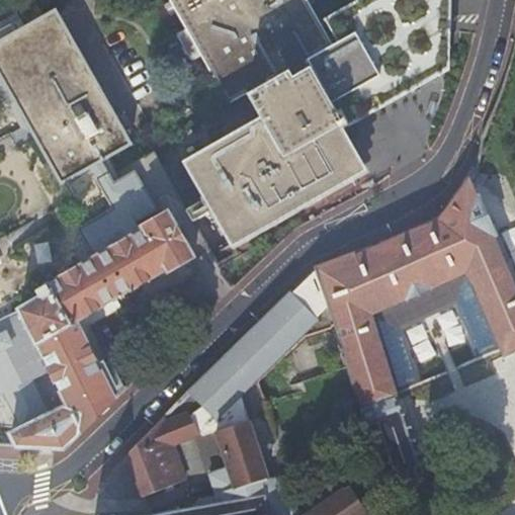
[(450,4),(449,0),(355,0),(319,21),(306,0),(172,0),(185,24),(173,30),(189,58),(200,52),(230,102),(247,94),(260,118),(262,121),(187,165),(232,244),(362,169),(344,137),(347,135),(354,131),(371,120),(368,115),(393,97),(449,70),(450,4)]
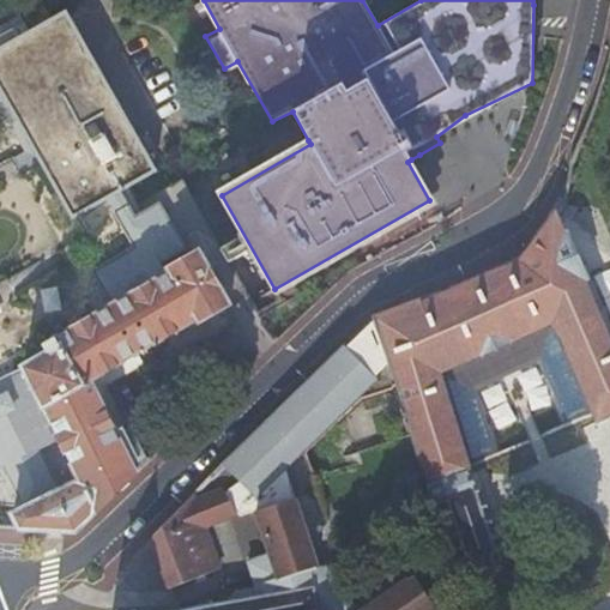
[(104,194),(114,188),(140,174),(108,115),(54,16),(46,19),(0,42),(0,88),(29,142),(36,155),(67,212),(68,210),(80,235),(113,216),(114,212),(104,194)]
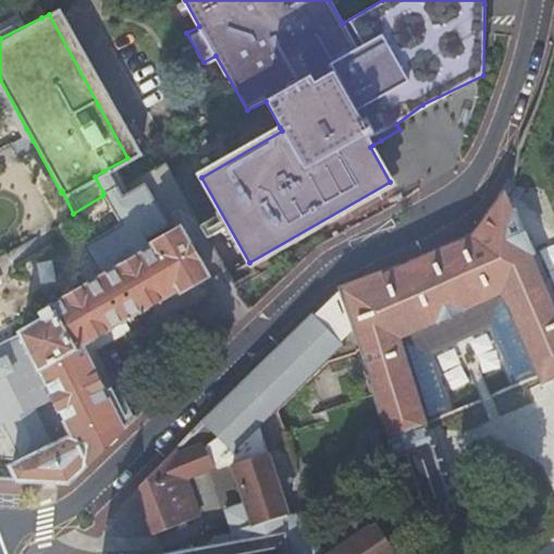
[(33,370),(35,369),(69,435),(8,467),(14,479),(63,481),(68,480),(121,428),(79,344),(175,288),(177,292),(223,265),(168,170),(149,181),(179,228),(150,245),(151,247),(97,279),(86,284),(45,308),(46,309),(38,314),(41,319),(17,332),(19,335),(14,337),(13,334),(0,341),(0,394),(1,394),(20,384),(36,376),(33,370)]
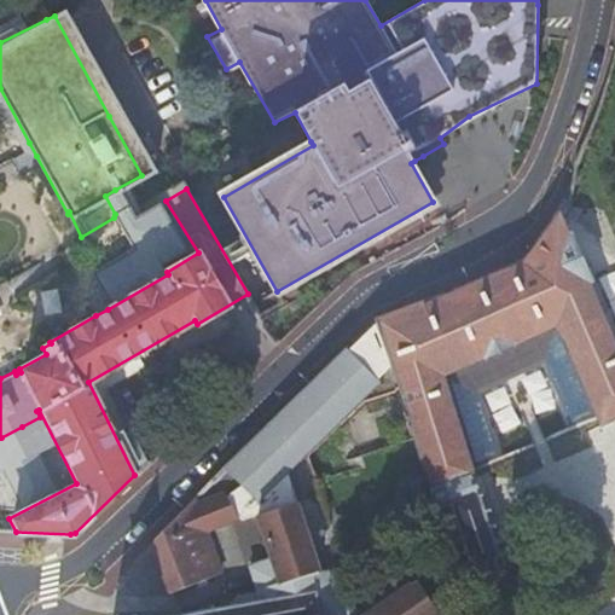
[(96,315),(108,309),(97,290),(103,261),(120,253),(127,215),(126,210),(115,190),(105,196),(115,214),(114,218),(108,243),(91,254),(83,294),(96,315)]
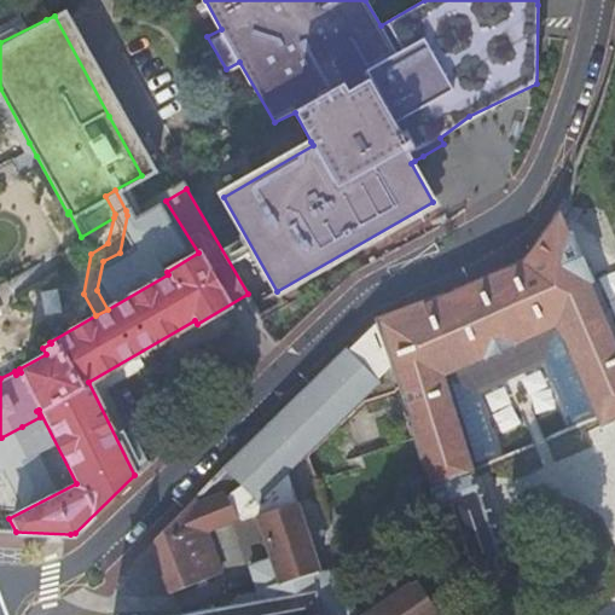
[(431,491),(469,471),(439,376),(482,355),(509,343),(543,329),(553,324),(558,335),(561,334),(596,417),(598,423),(614,413),(614,355),(585,283),(589,280),(568,235),(564,236),(556,215),(520,262),(430,300),(428,295),(375,319),(413,444),(431,491)]
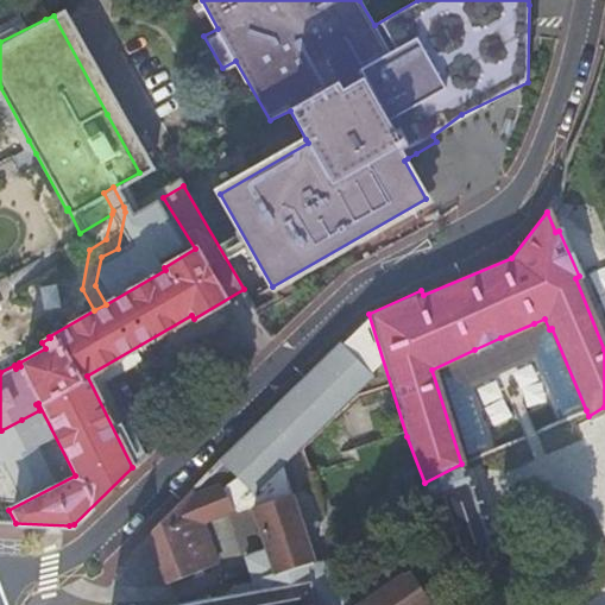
[(77,284),(52,297),(63,317),(88,304),(77,284)]
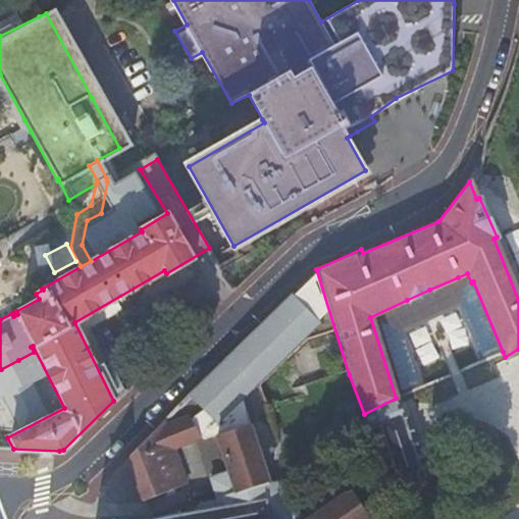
[(370,317),(396,398),(409,392),(387,323),(461,292),(488,358),(503,352),(473,281),(471,282),(467,273),(458,277),(429,290),(407,300),(370,317)]
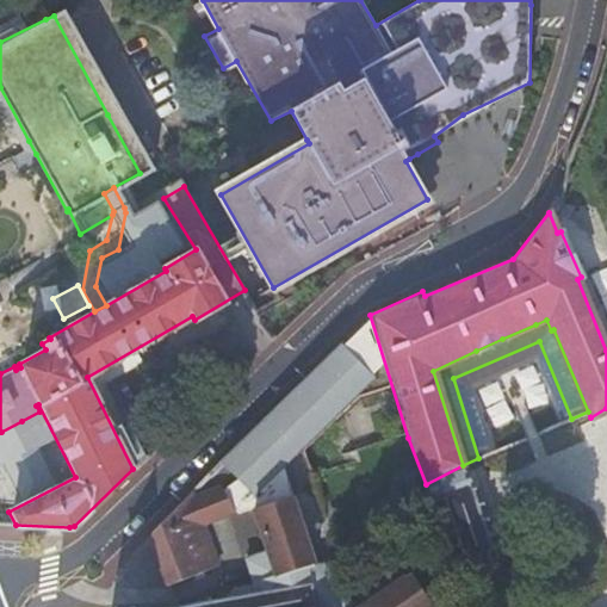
[(381,373),(350,339),(183,496),(187,507),(254,494),(381,373)]
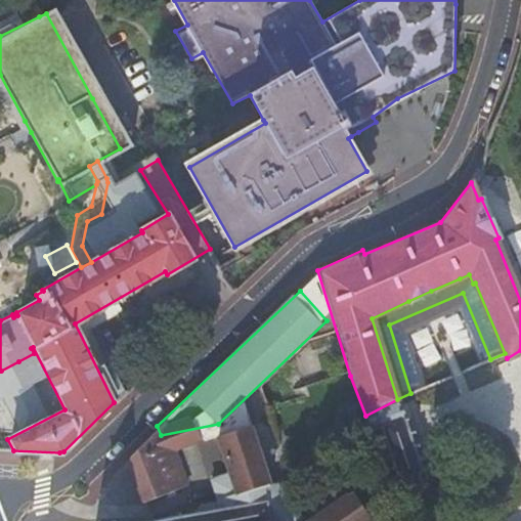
[(0,320),(12,314),(9,309),(5,311),(0,313),(0,320)]
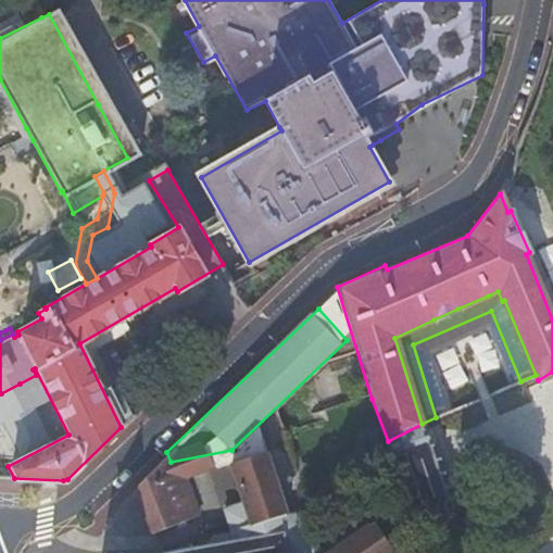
[(160,359),(153,354),(146,360),(147,368),(154,371),(161,367),(160,359)]
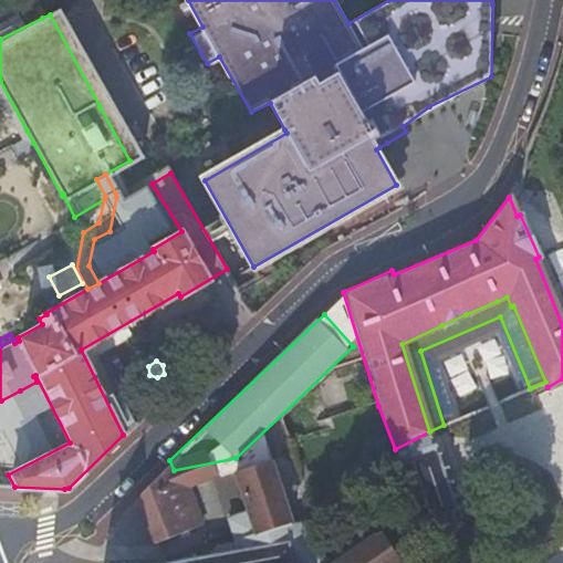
[(377,419),(365,382),(353,385),(366,424),(377,419)]
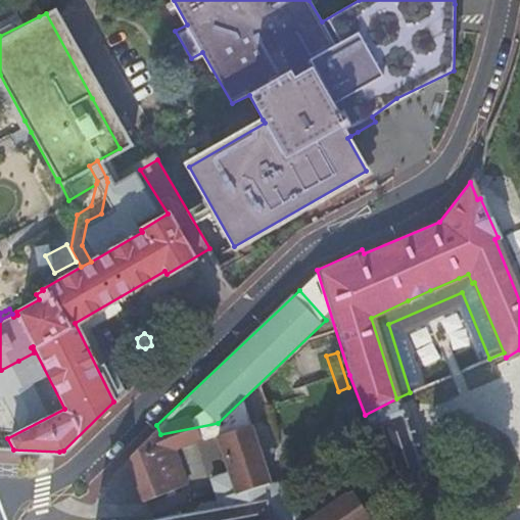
[(27,377),(18,361),(1,370),(9,386),(27,377)]
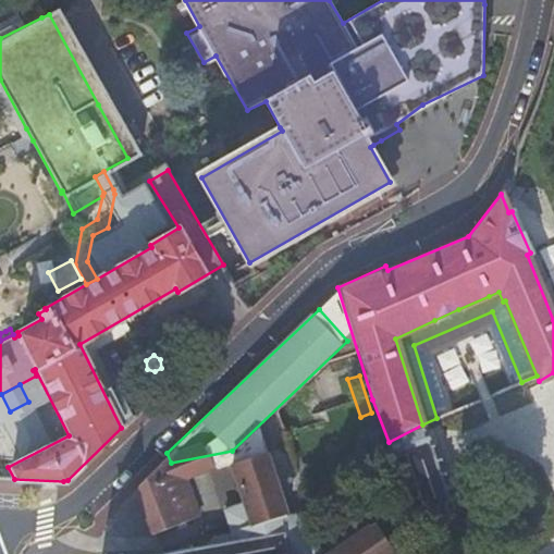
[(422,425),(389,442),(391,457),(399,454),(401,457),(403,456),(406,468),(402,469),(403,472),(408,470),(411,480),(407,483),(408,485),(413,484),(416,495),(411,496),(413,501),(417,499),(419,505),(415,506),(416,511),(419,511),(426,512),(426,516),(429,517),(433,521),(442,518),(443,512),(446,509),(443,506),(445,500),(451,500),(451,497),(445,496),(444,491),(448,489),(447,485),(443,487),(439,477),(444,476),(443,471),(439,472),(434,463),(439,462),(438,457),(433,458),(430,447),(432,447),(431,444),(429,445),(425,431),(426,431),(425,428),(422,428),(422,425)]
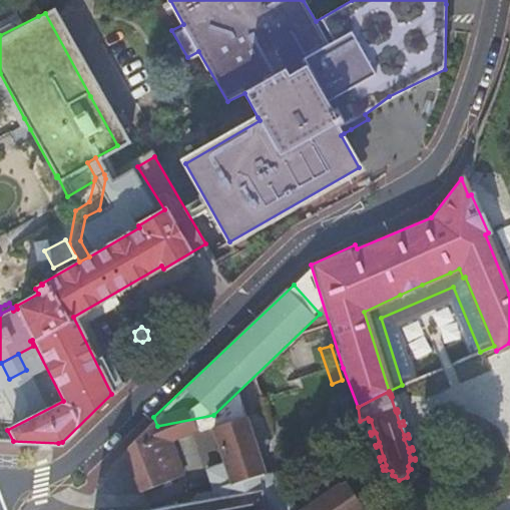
[(208,481),(210,490),(229,483),(230,485),(268,473),(267,470),(262,471),(242,416),(224,423),(222,417),(209,421),(223,463),(204,469),(205,472),(206,475),(208,481)]
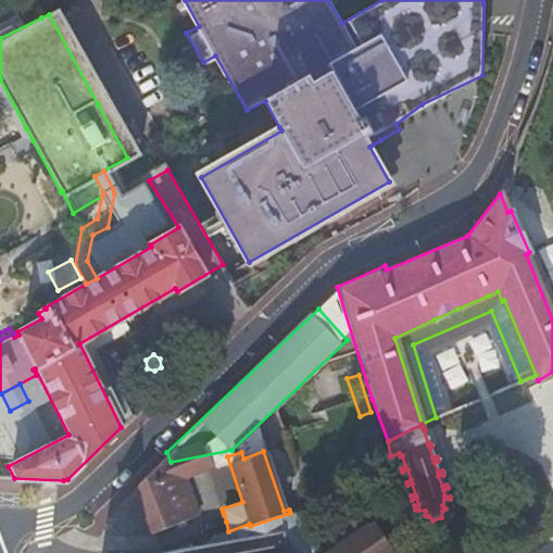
[(171,462),(166,452),(133,487),(149,532),(191,514),(185,498),(185,497),(177,477),(171,462)]
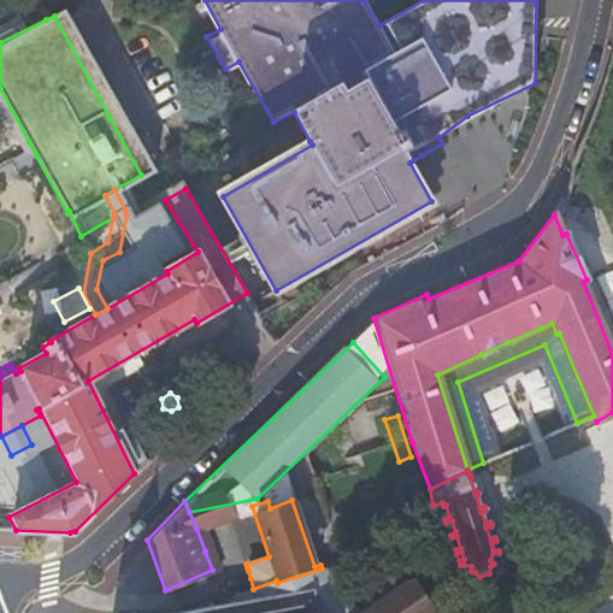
[(277,583),(314,612),(329,612),(334,612),(432,612),(435,612),(414,581),(413,579),(406,581),(367,607),(357,612),(355,612),(352,608),(323,569),(322,569),(277,583)]
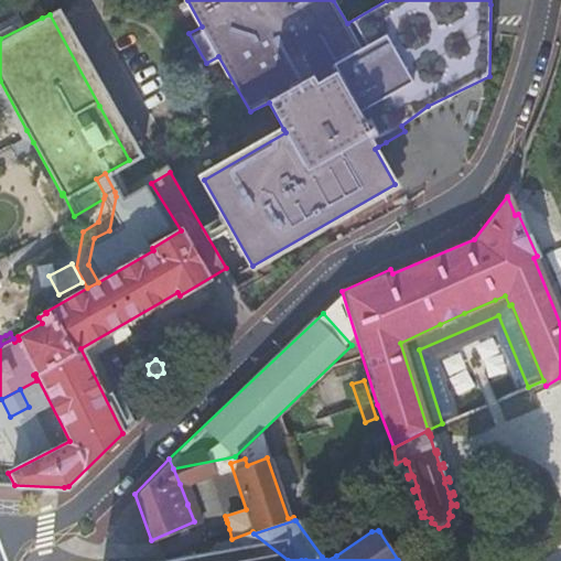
[(288,560),(254,533),(252,531),(232,539),(212,542),(208,548),(206,548),(206,553),(184,558),(183,553),(180,553),(180,558),(163,560),(158,560),(157,557),(152,558),(153,560),(122,560),(123,560),(122,560),(121,560),(120,560),(119,560),(118,560),(288,560)]
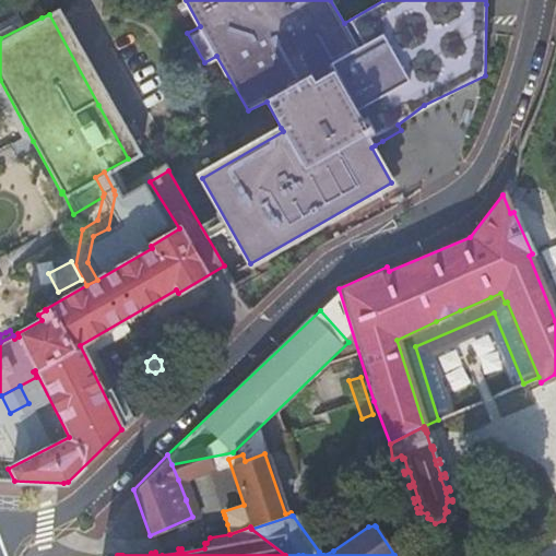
[(322,555),(323,555),(333,551),(329,544),(319,552),(322,555)]
